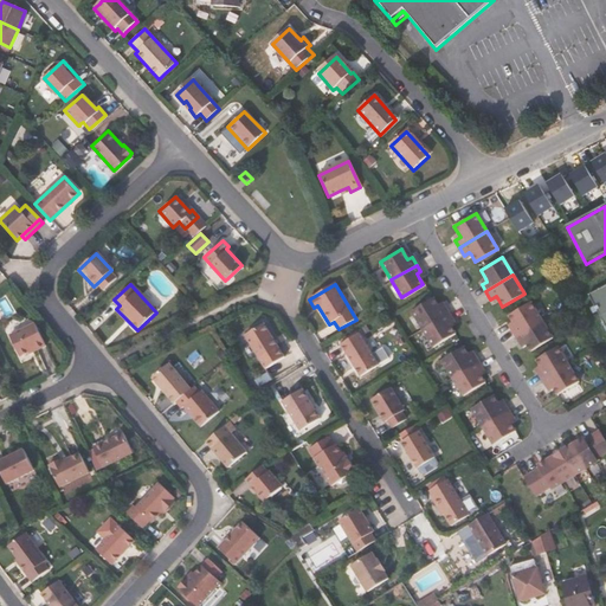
[(605,289),(591,298),(605,327),(605,289)]
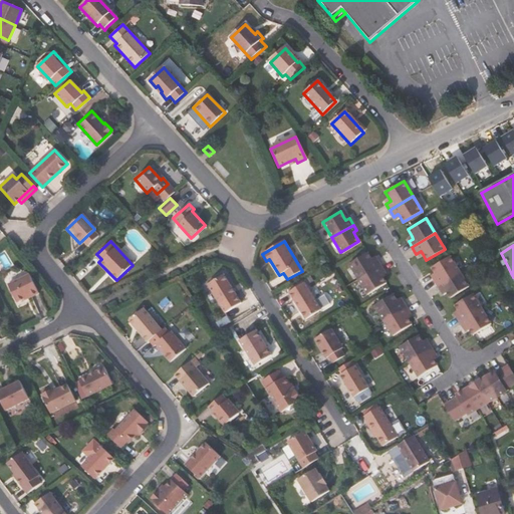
[(369,258),(365,253),(347,264),(357,280),(379,267),(374,259),(371,262),(369,258)]
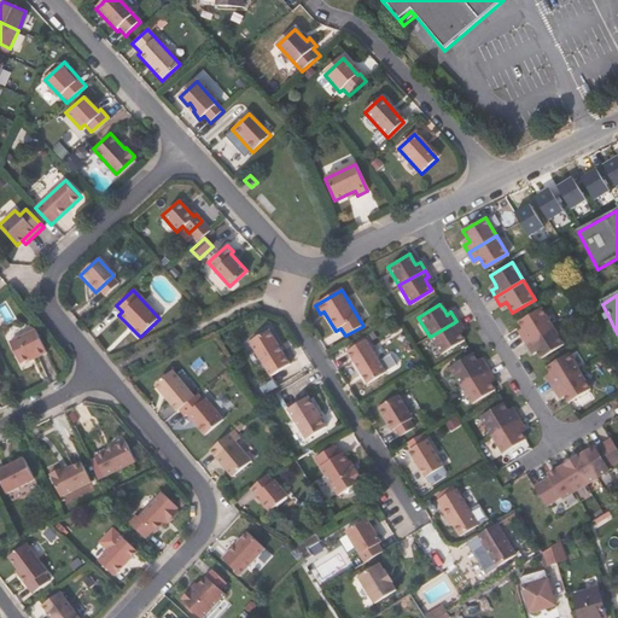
[(524,332),(519,334),(524,342),(551,326),(540,307),(518,321),(522,328),(524,332)]
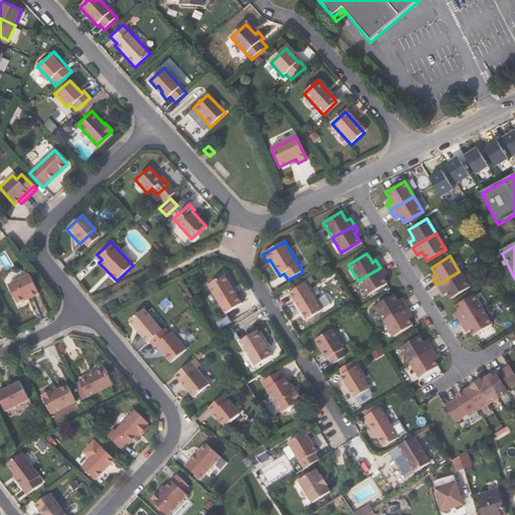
[(383,273),(380,268),(358,281),(367,295),(385,284),(381,278),(379,275),(383,273)]
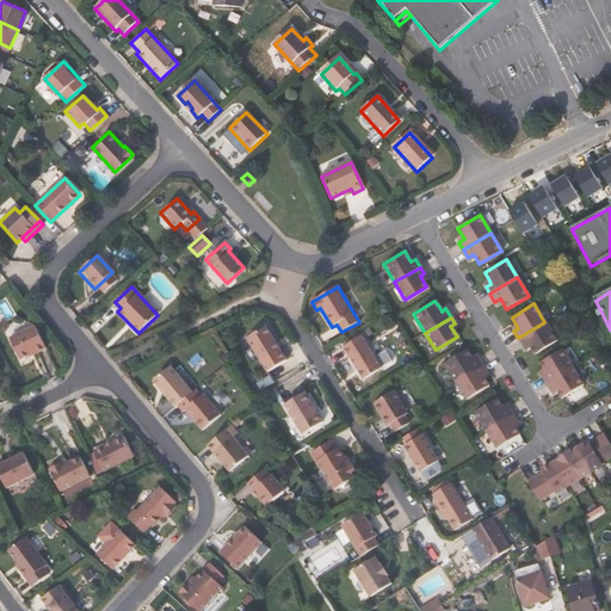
[(529,346),(534,353),(555,339),(544,322),(518,338),(522,346),(526,343),(529,346)]
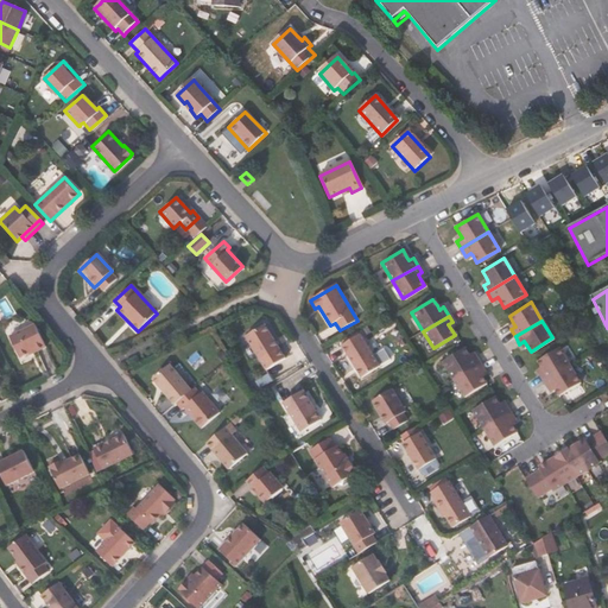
[(245,336),(259,360),(277,349),(263,324),(245,336)]
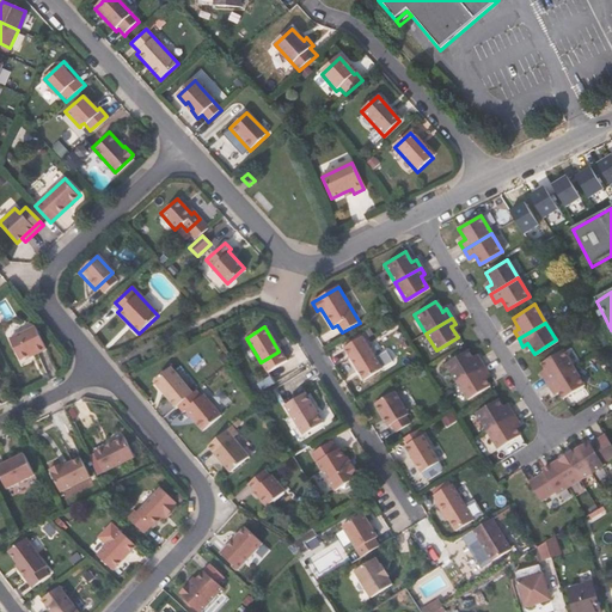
[(41,352),(46,349),(35,328),(8,340),(18,360),(35,353),(36,355),(38,354),(41,352)]
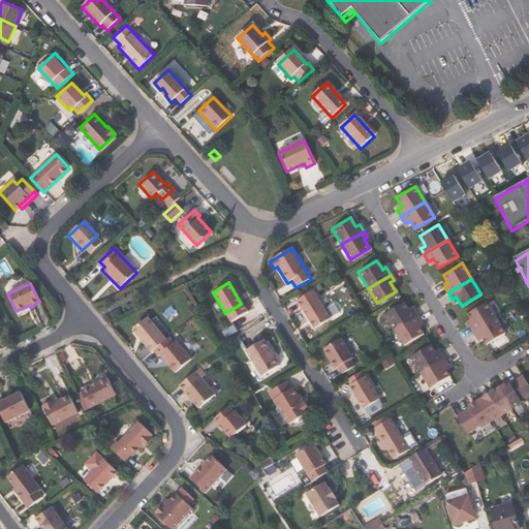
[(311,325),(327,316),(309,287),(293,298),(311,325)]
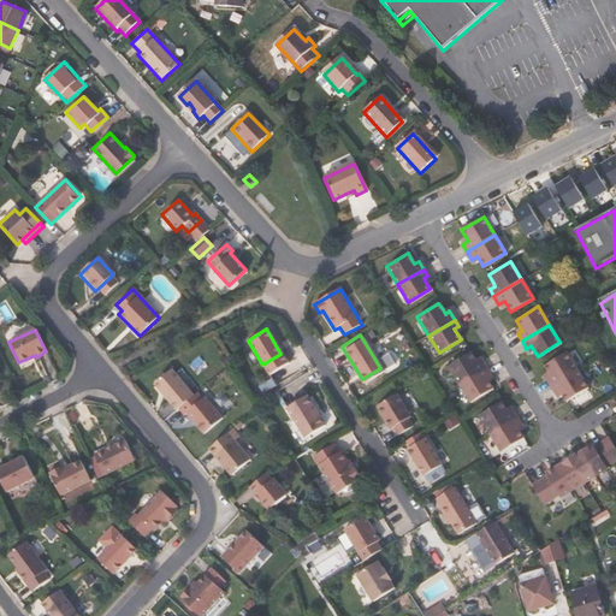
[(564,351),(543,365),(546,371),(549,374),(544,378),(549,385),(575,369),(564,351)]
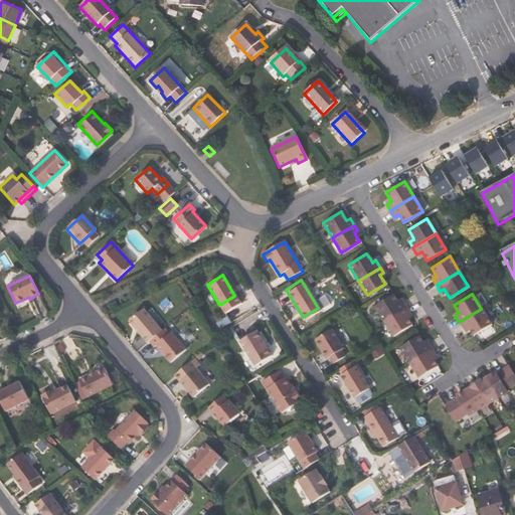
[(395,301),(392,295),(374,306),(383,321),(405,308),(401,302),(397,304),(395,301)]
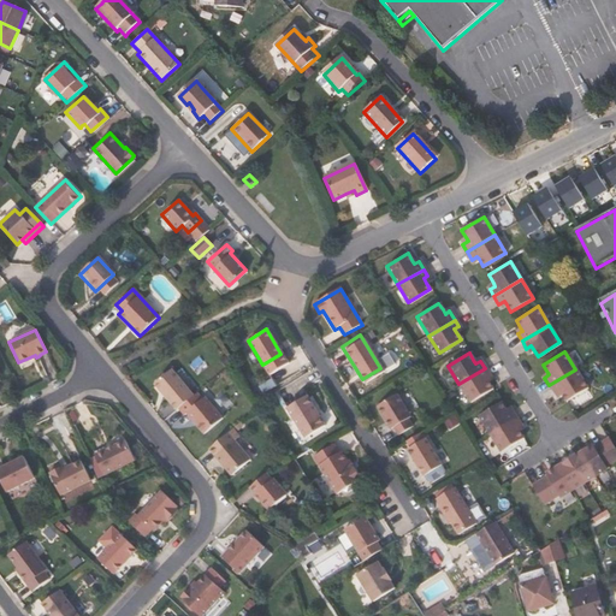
[(489,375),(485,368),(458,384),(469,402),(491,389),(486,381),(485,378),(489,375)]
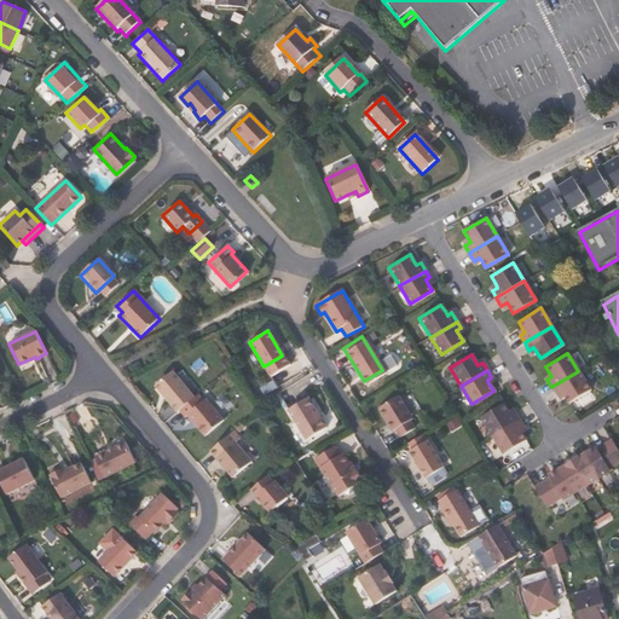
[(171,371),(154,386),(175,412),(178,410),(192,398),(171,371)]
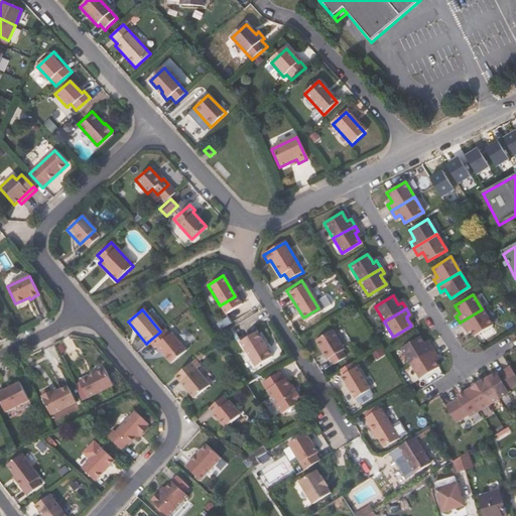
[(470,331),(473,336),(491,325),(482,309),(460,323),(464,330),(468,327),(470,331)]
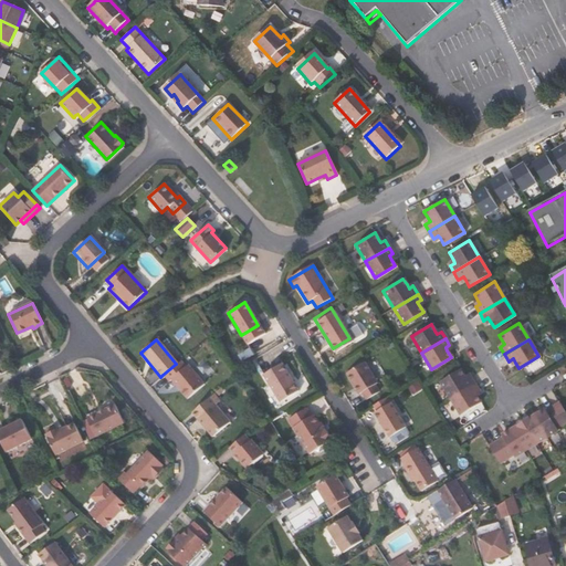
[(186,366),(180,360),(176,364),(163,375),(168,380),(170,379),(187,398),(203,384),(188,365),(186,366)]
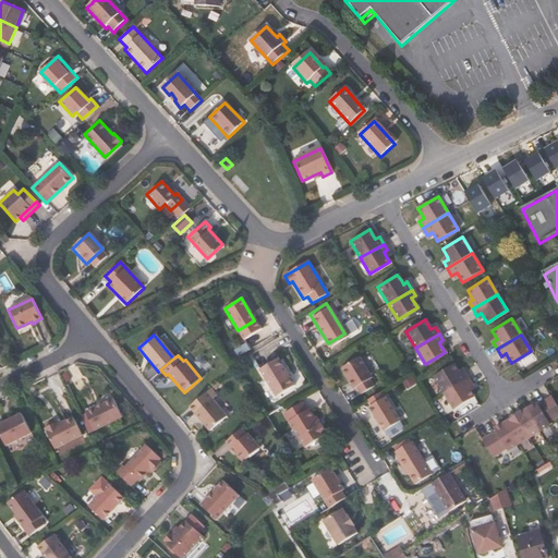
[(373,386),(368,379),(371,378),(359,356),(340,367),(349,381),(350,380),(354,388),(355,387),(360,393),(373,386)]
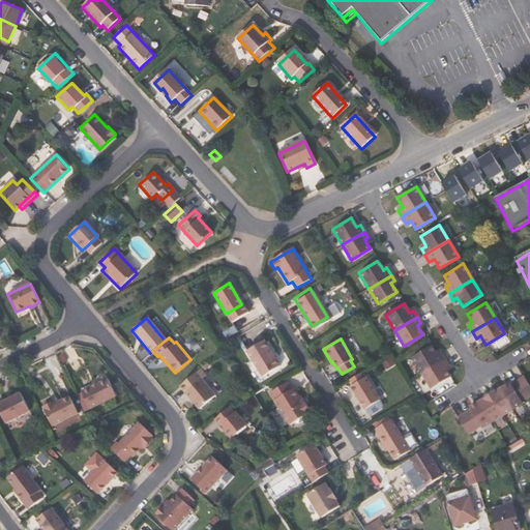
[(261,377),(278,366),(263,341),(245,351),(261,377)]
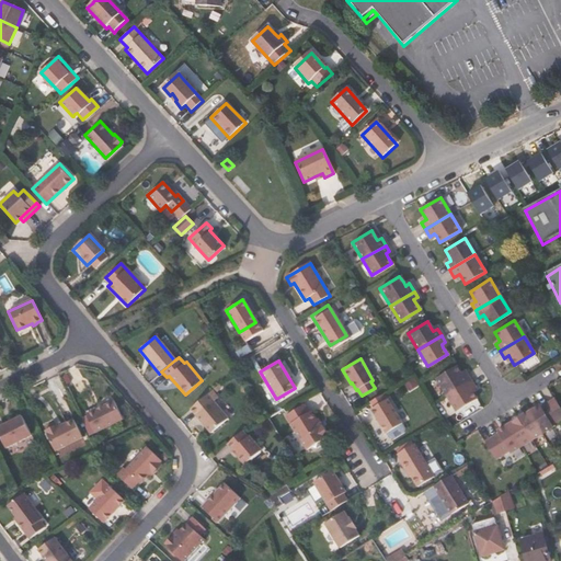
[(455,366),(435,378),(445,396),(469,381),(465,375),(461,377),(459,374),(455,366)]
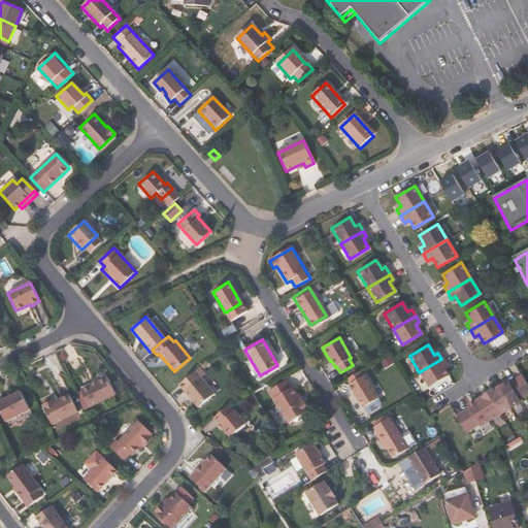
[(446,365),(441,359),(419,372),(429,388),(447,376),(443,370),(441,367),(446,365)]
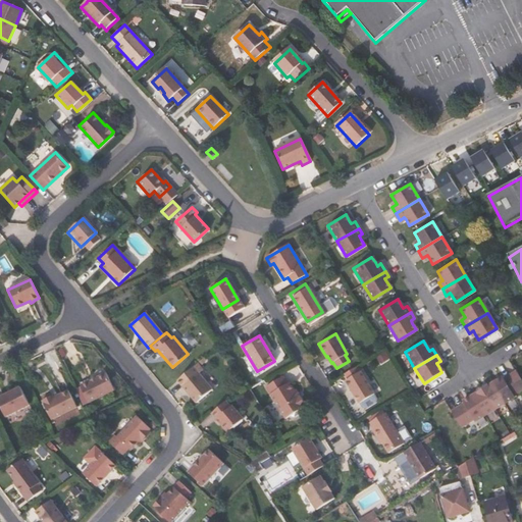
[(211,389),(198,373),(201,370),(195,364),(175,380),(194,403),(211,389)]
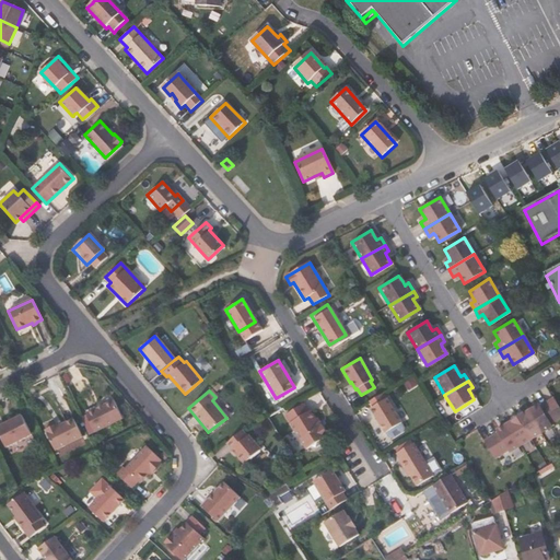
[(370,408),(383,431),(399,422),(382,393),(369,401),(372,407),(370,408)]
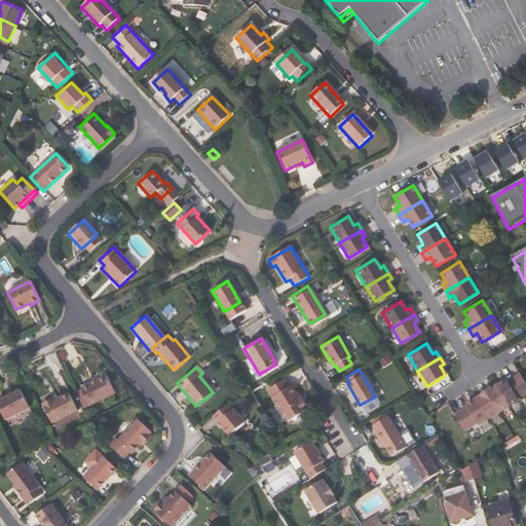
[(525,393),(525,385),(520,375),(508,382),(518,399),(525,393)]
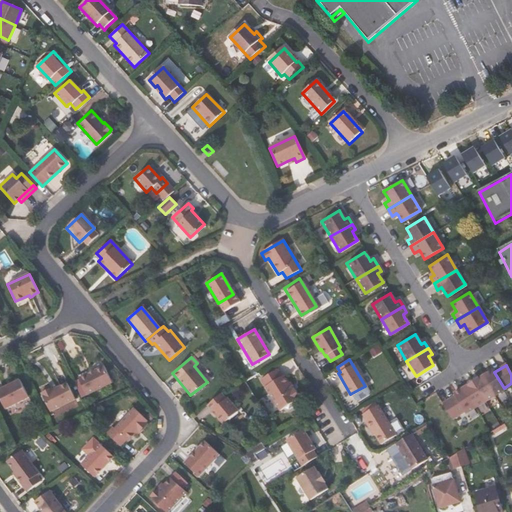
[(79,381),(86,395),(110,383),(101,366),(91,371),(93,374),(79,381)]
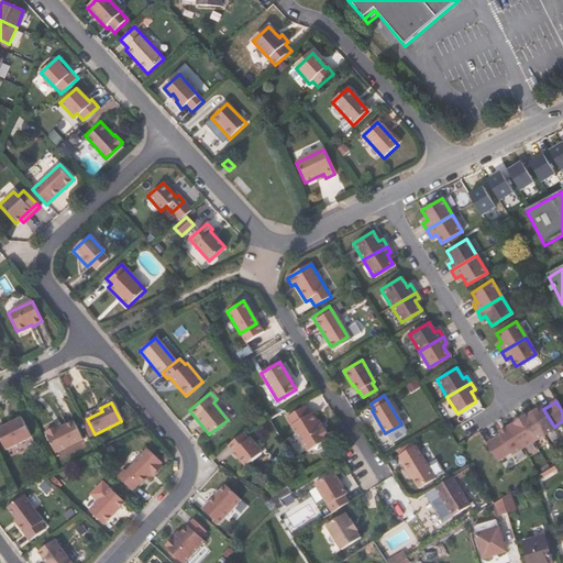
[(543,409),(542,407),(531,414),(545,437),(555,430),(554,427),(543,409)]
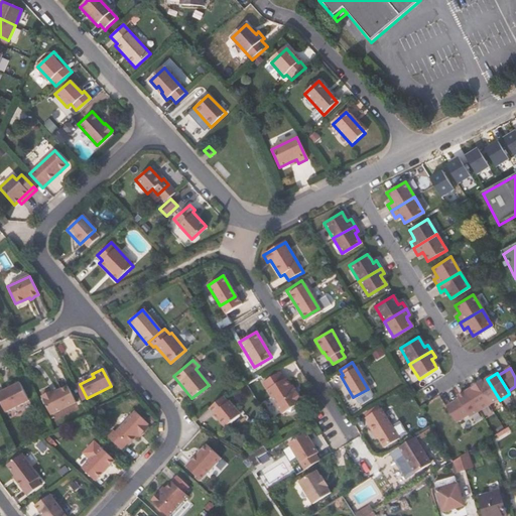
[(79,381),(80,384),(94,377),(92,374),(79,381)]
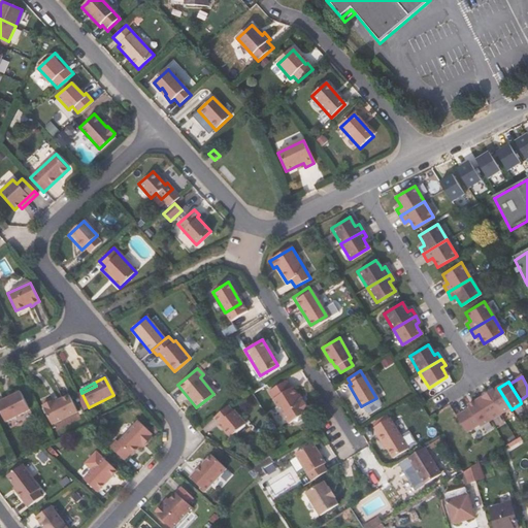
[(293,390),(292,391),(287,385),(270,395),(291,429),(296,426),(300,428),(305,425),(305,420),(310,418),(309,416),(311,415),(302,401),(300,401),(293,390)]
